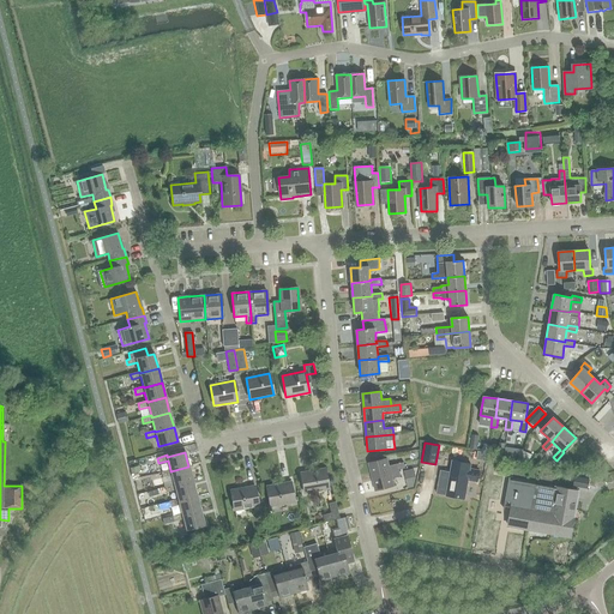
[(372,477),(398,470),(397,464),(389,467),(386,458),(368,463),(372,477)]
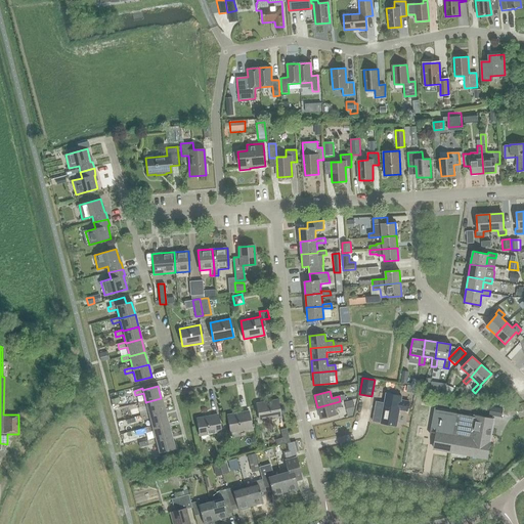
[(118,392),(110,394),(113,406),(121,404),(118,392)]
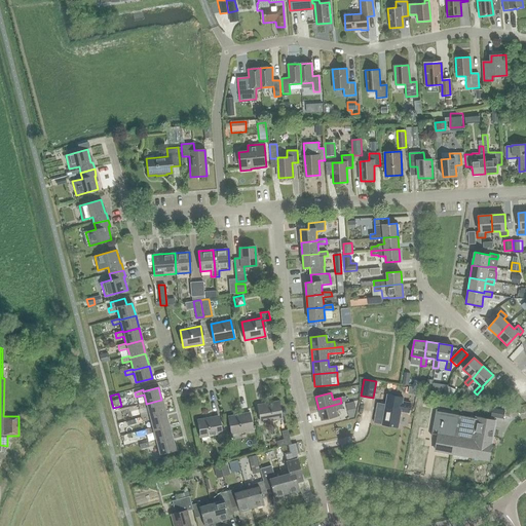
[(408,413),(410,404),(403,402),(403,398),(387,395),(382,424),(398,427),(401,411),(408,413)]
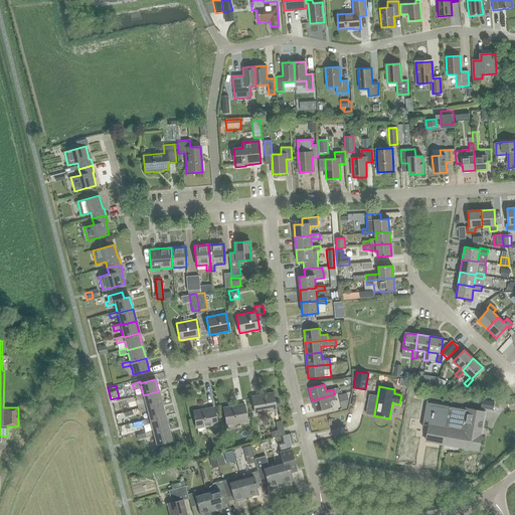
[(162,403),(158,391),(143,395),(143,394),(135,396),(136,400),(144,398),(146,406),(146,407),(162,403)]
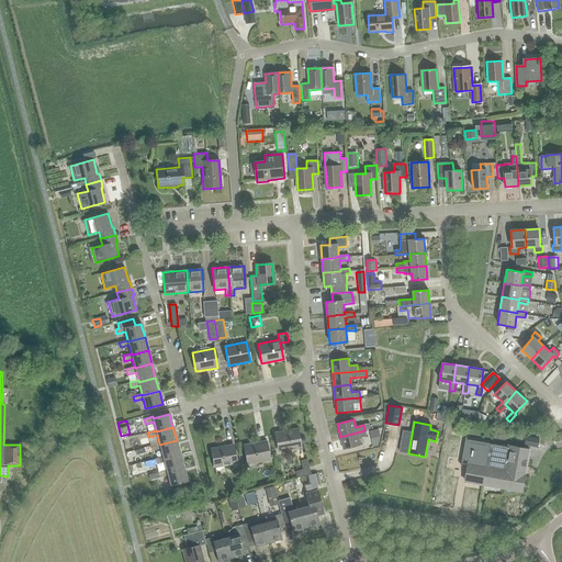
[(279,452),(300,448),(296,428),(274,433),(279,452)]
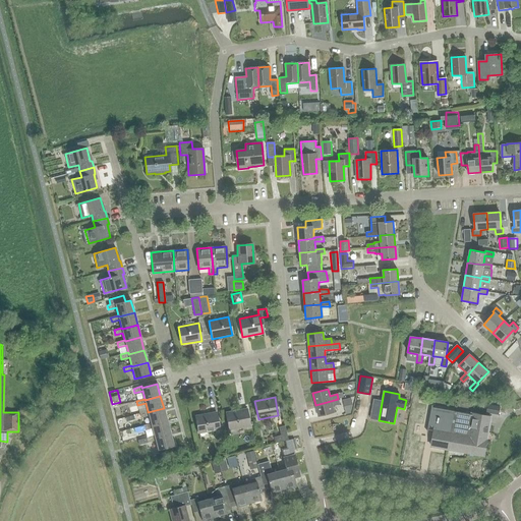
[(350,398),(342,400),(343,407),(352,405),(350,398)]
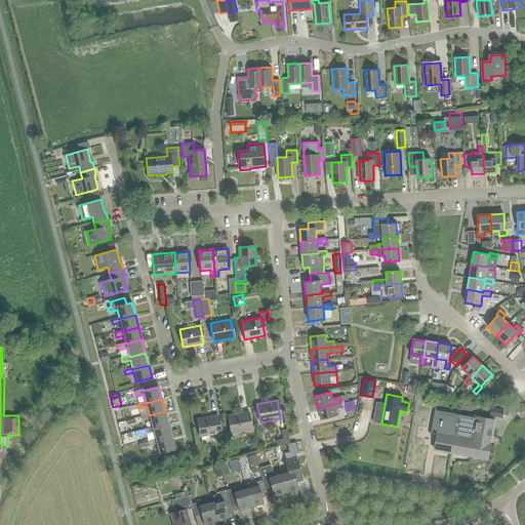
[(340,402),(318,408),(321,420),(336,416),(334,409),(341,408),(340,402)]
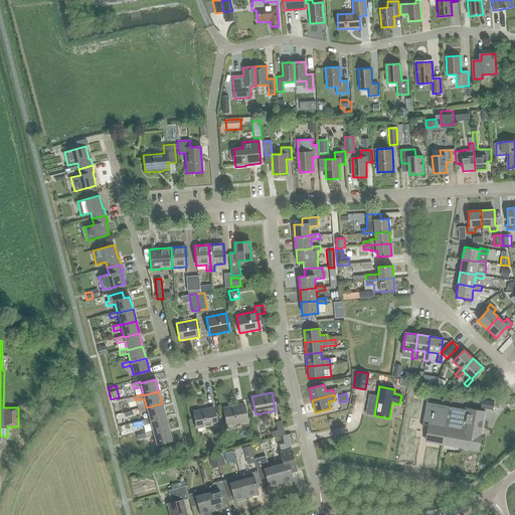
[(482,401),(481,408),(493,410),(494,403),(482,401)]
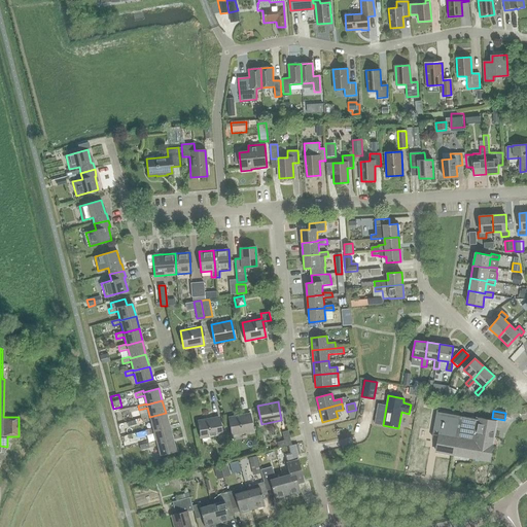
[(492,445),(496,421),(477,418),(477,419),(436,412),(433,430),(440,431),(435,452),(490,461),(493,445),(492,445)]
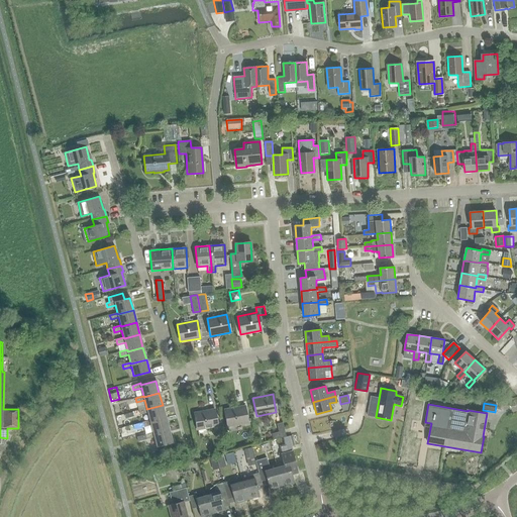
[(166,417),(163,405),(146,409),(146,408),(138,410),(139,415),(147,413),(149,420),(149,421),(166,417)]
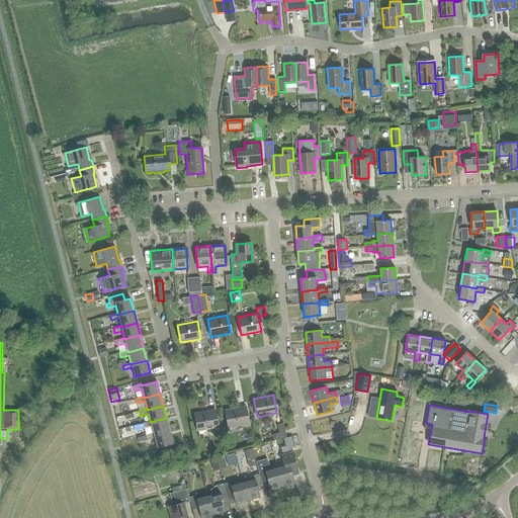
[(228,428),(248,424),(245,406),(225,410),(228,428)]
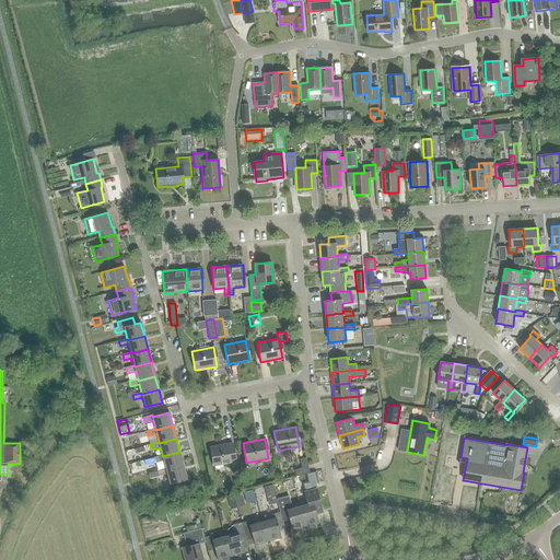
[(213,466),(235,462),(232,443),(210,446),(213,466)]
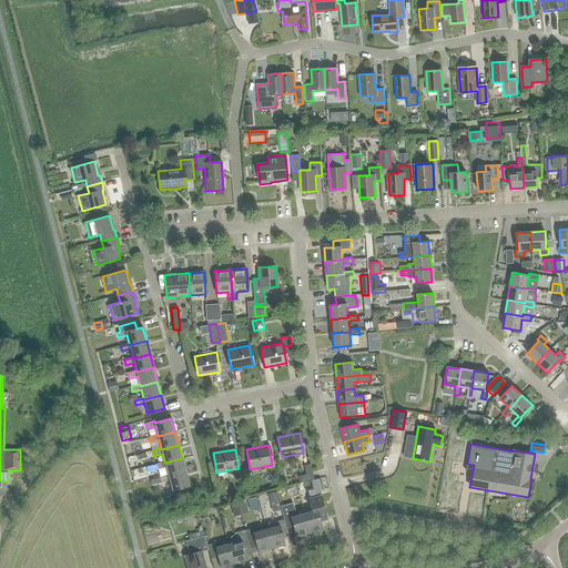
[(185,473),(182,458),(164,463),(164,462),(155,464),(158,469),(165,467),(168,475),(169,477),(185,473)]
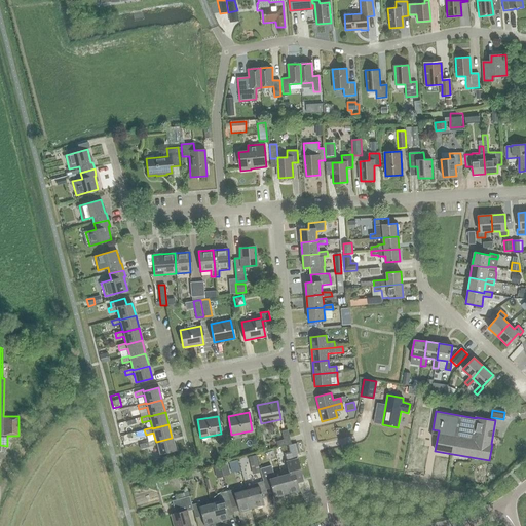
[(276,441),(277,447),(291,444),(287,429),(280,431),(283,440),(276,441)]
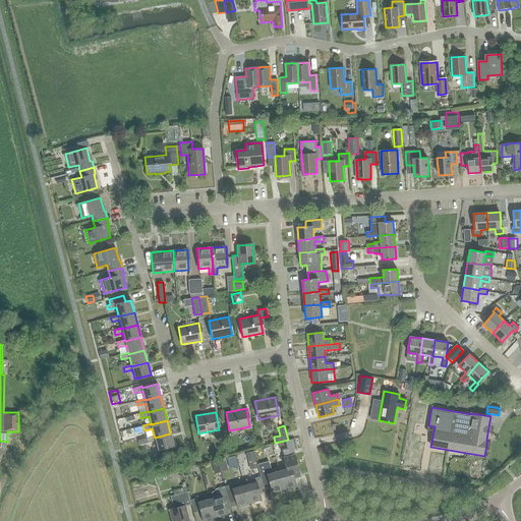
[(155,438),(154,436),(147,438),(148,443),(155,441),(158,450),(173,446),(170,433),(155,438)]
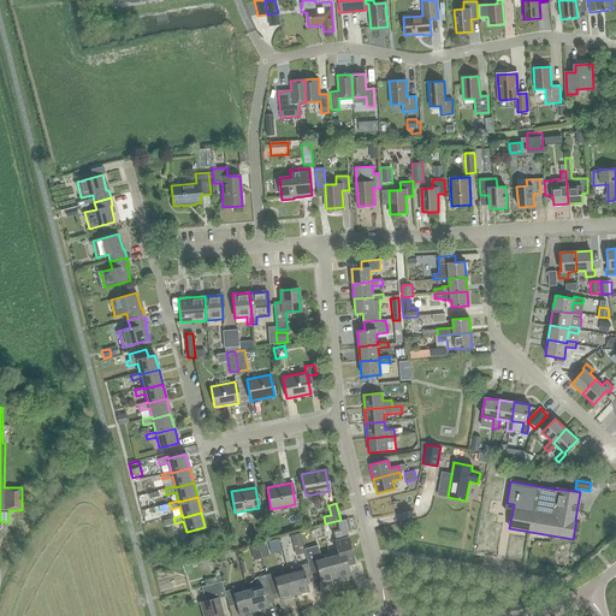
[(347,563),(353,562),(354,561),(348,538),(349,537),(348,532),(349,532),(345,520),(336,522),(338,529),(332,532),(335,542),(338,555),(329,557),(335,579),(350,575),(347,563)]
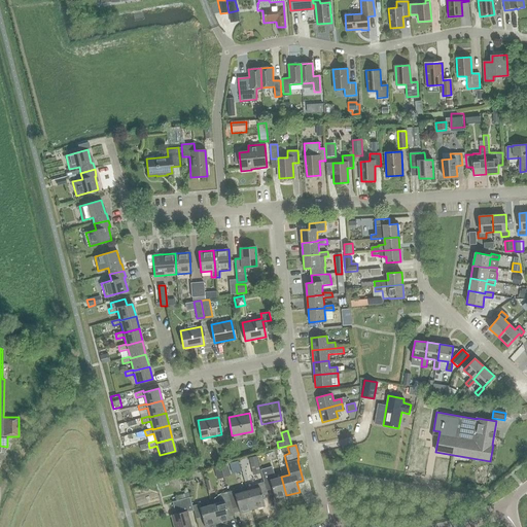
[(259,473),(256,456),(248,458),(252,476),(259,473)]
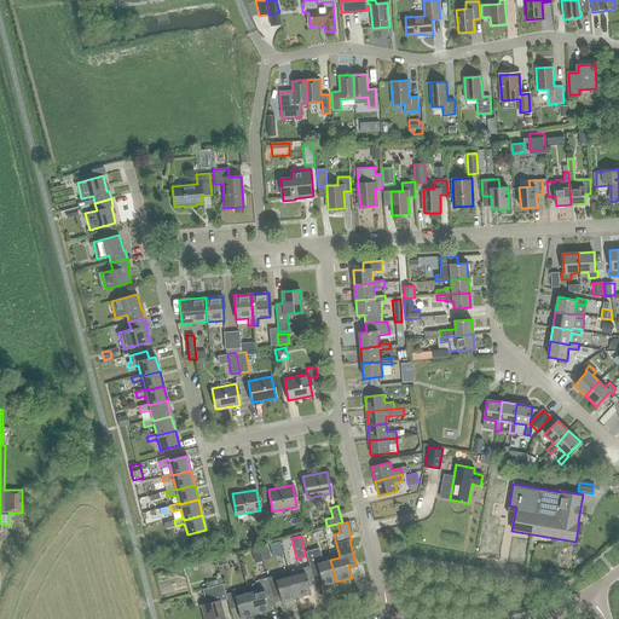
[(266,544),(270,557),(283,554),(279,541),(266,544)]
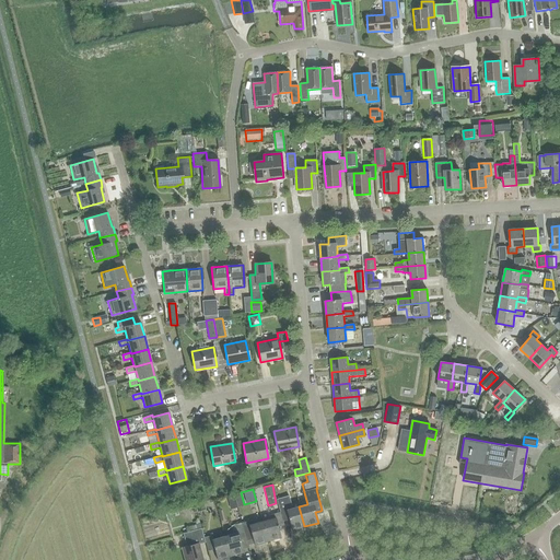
[(241,492),(233,494),(237,508),(245,505),(244,504),(241,492)]
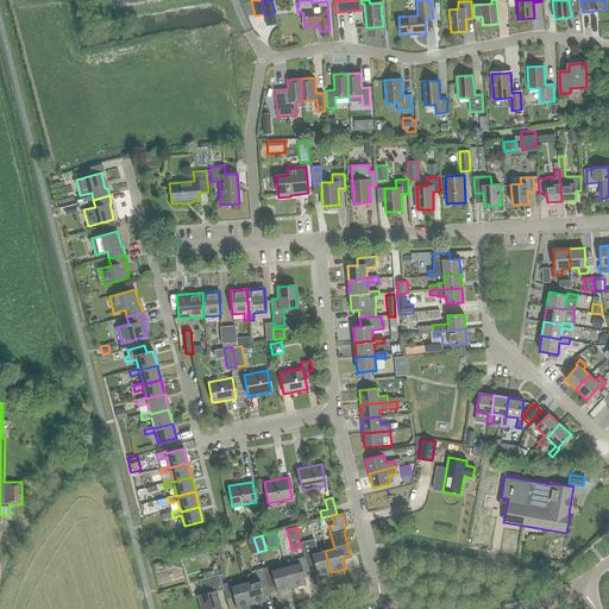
[(258,552),(253,538),(246,540),(250,554),(258,552)]
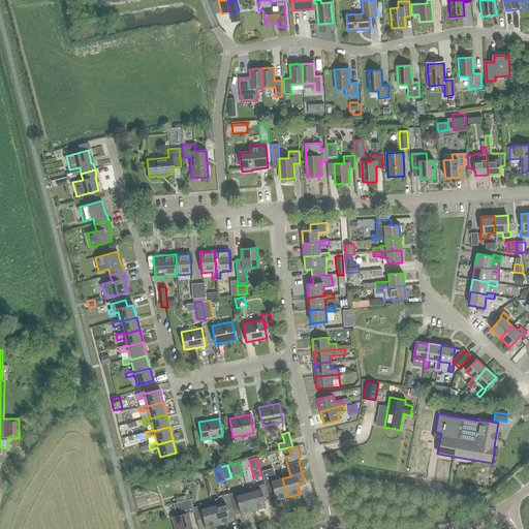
[(287,497),(282,478),(275,480),(272,468),(261,471),(265,484),(267,492),(273,491),(275,500),(287,497)]
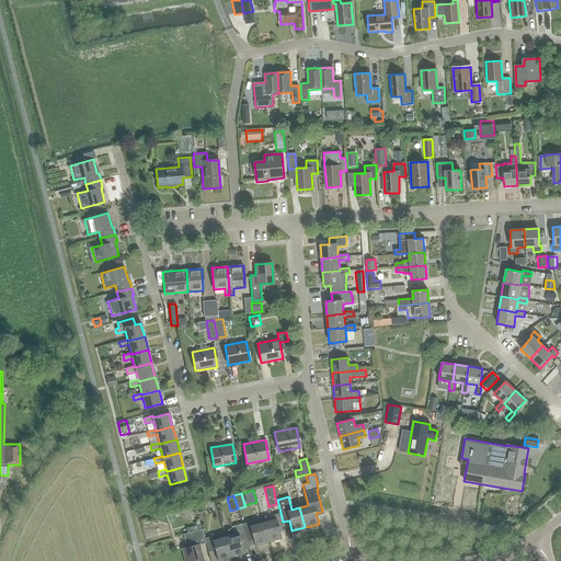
[(271,519),(262,523),(267,542),(281,539),(278,528),(284,526),(283,522),(281,513),(270,516),(271,519)]
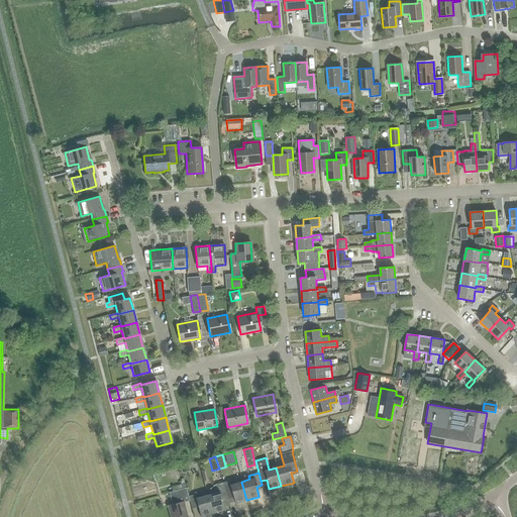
[(233,480),(223,483),(224,487),(226,495),(227,499),(228,504),(234,502),(234,503),(246,500),(241,482),(234,484),(233,480)]
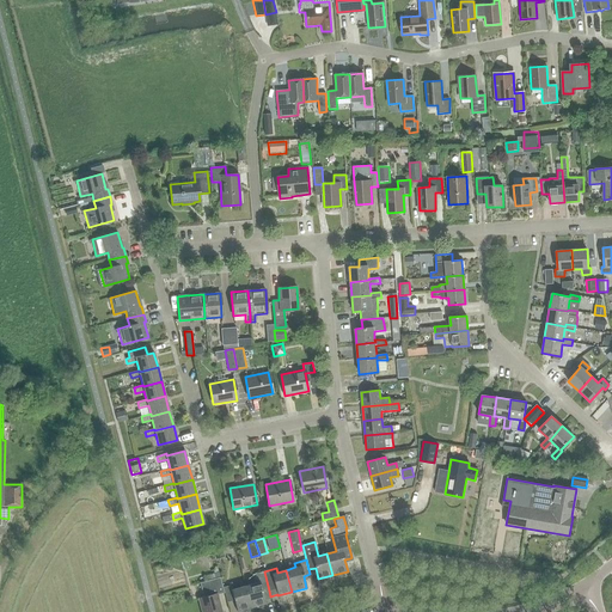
[(265,576),(264,571),(252,575),(255,583),(245,586),(251,607),(265,604),(264,600),(271,598),(270,597),(269,591),(268,586),(265,576)]
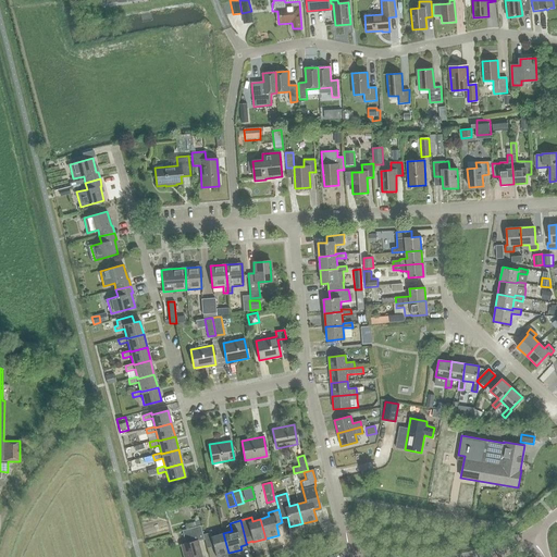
[(183,556),(201,556),(197,541),(203,539),(200,525),(182,531),(185,543),(181,545),(183,556)]
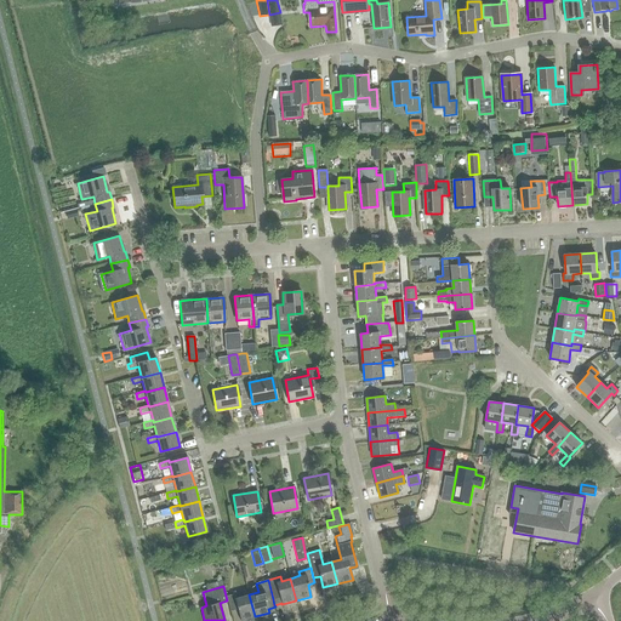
[(240,620),(255,616),(249,594),(240,597),(239,593),(227,596),(231,611),(237,609),(240,620)]
